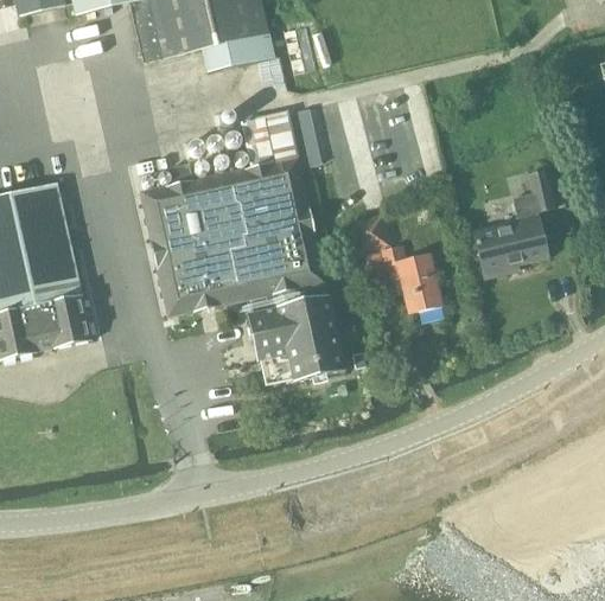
[(13,0),(18,16),(64,5),(63,0),(13,0)]
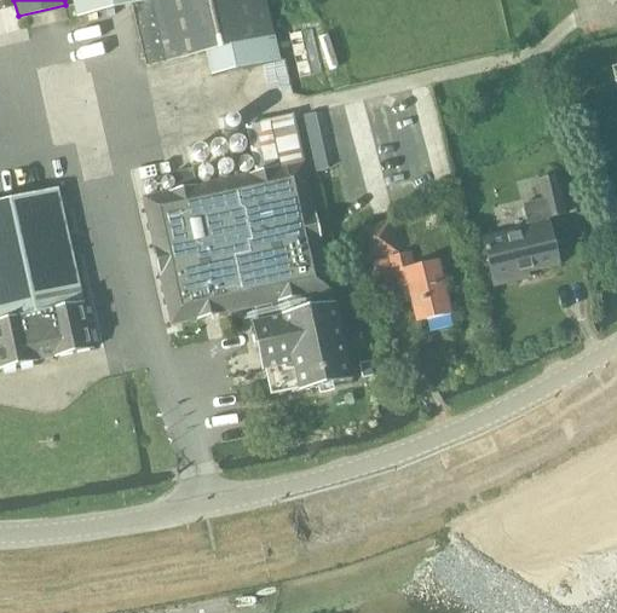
[(73,0),(76,13),(136,0),(154,0),(167,58),(206,50),(211,73),(278,57),(265,0),(73,0)]
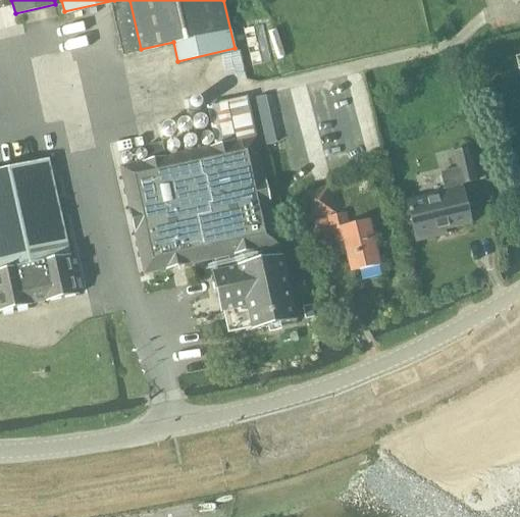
[(214,144),(120,164),(144,271),(214,256),(217,268),(212,269),(220,309),(247,304),(252,327),(296,318),(281,254),(278,255),(274,244),(278,243),(247,94),(206,103),(214,144)]
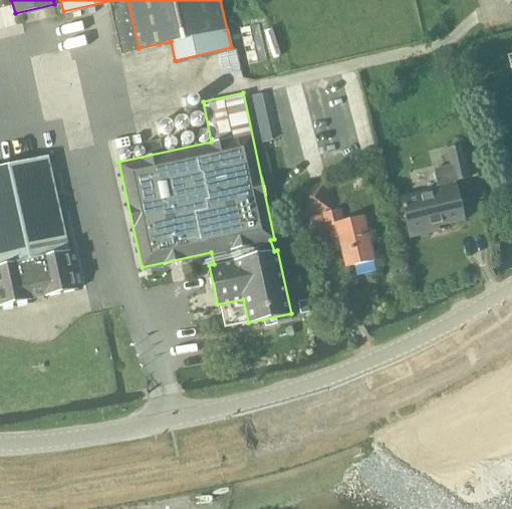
[(453,179),(469,175),(462,144),(446,148),(450,163),(453,179)]
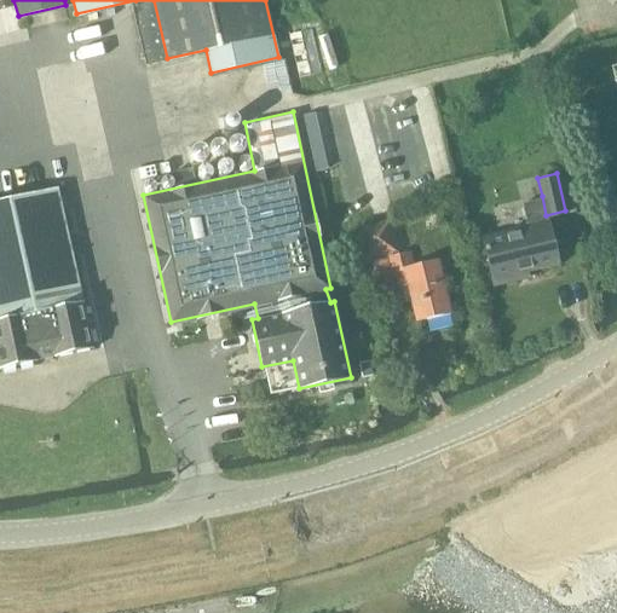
[(0,366),(93,346),(57,185),(0,198),(0,366)]
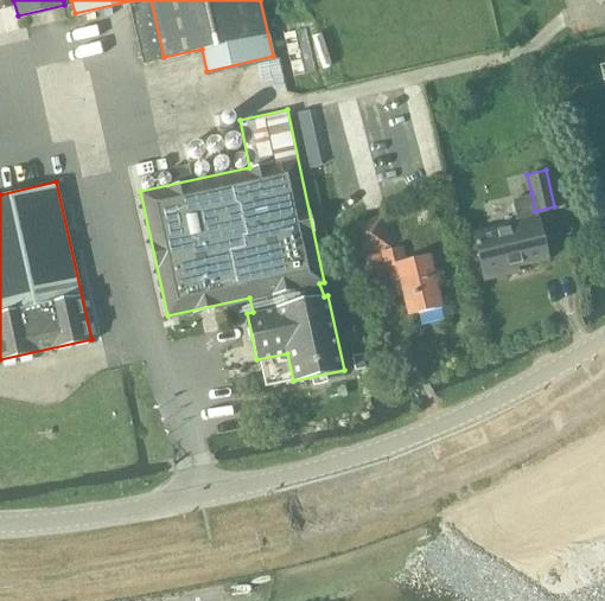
[(532,192),(513,197),(518,219),(472,230),(484,277),(507,273),(505,267),(547,256),(537,215),(536,216),(535,211),(532,192)]
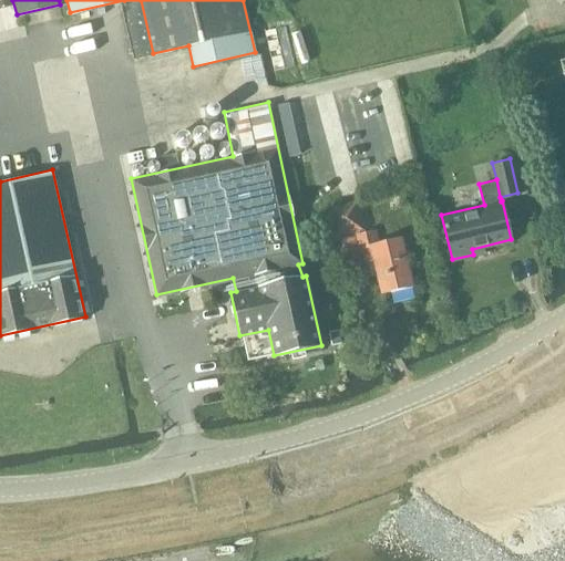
[(327,206),(334,237),(363,229),(357,199),(327,206)]
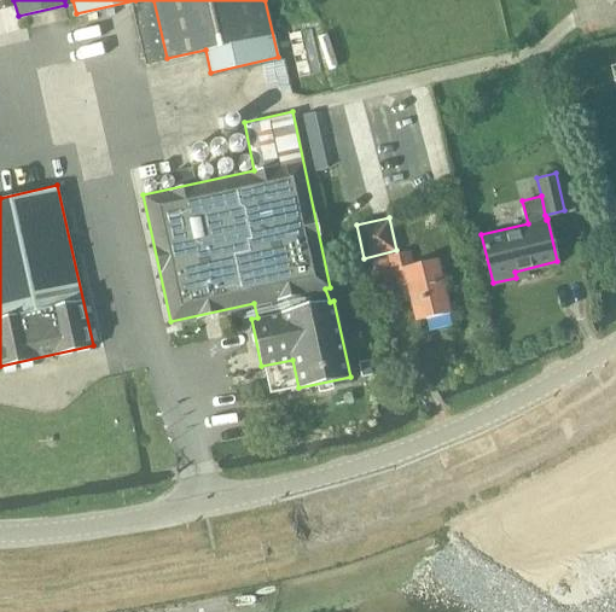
[(412,263),(408,250),(370,258),(378,289),(407,283),(416,319),(449,310),(436,257),(412,263)]
